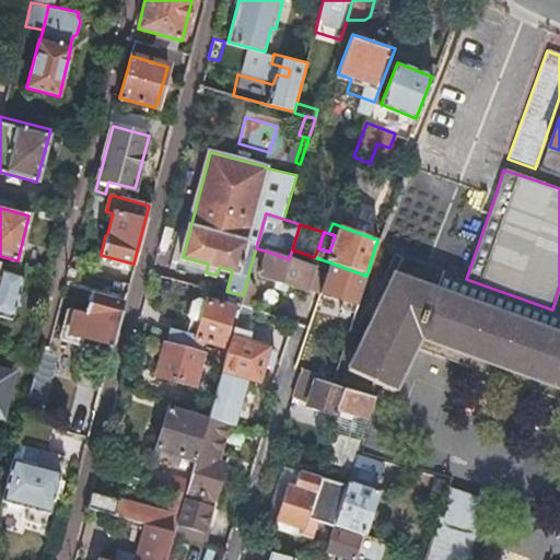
[(256,248),(254,255),(266,259),(268,252),(256,248)]
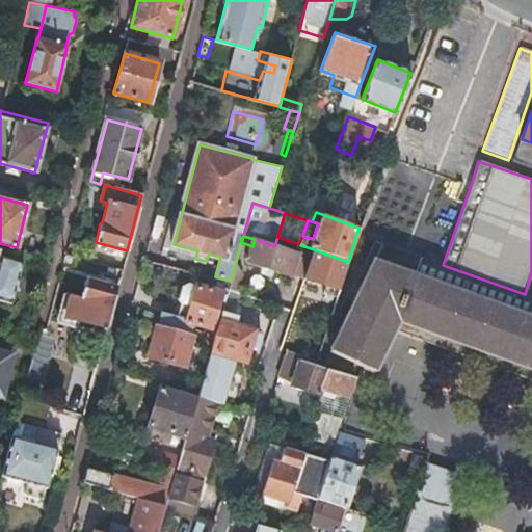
[(255,239),(253,246),(247,260),(290,275),(297,255),(274,246),(255,239)]
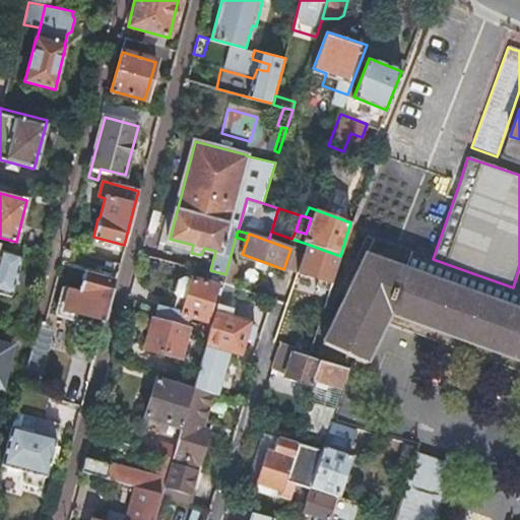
[(427,257),(388,242),(372,237),(323,343),(354,352),(368,358),(388,314),(519,360),(519,289),(513,287),(433,259),(427,257)]
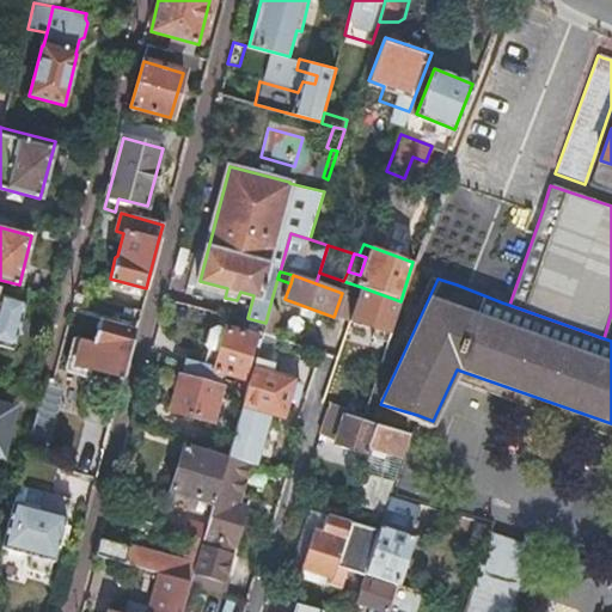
[(401,301),(361,287),(350,320),(375,329),(372,337),(387,343),(391,334),(401,301)]
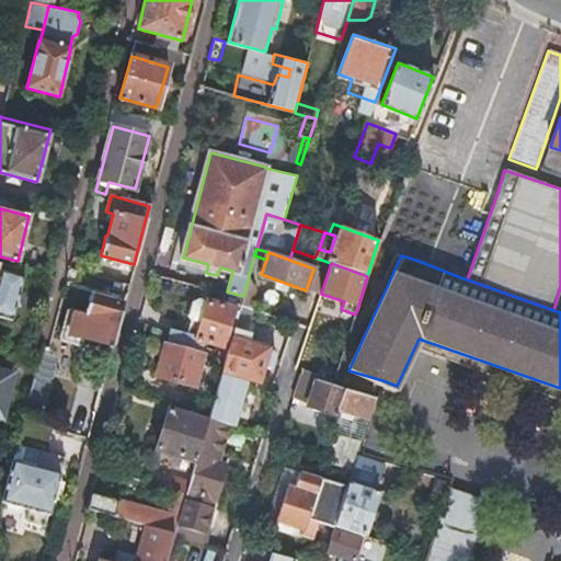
[(0,316),(12,319),(15,308),(16,309),(22,289),(21,288),(23,276),(0,268),(0,316)]
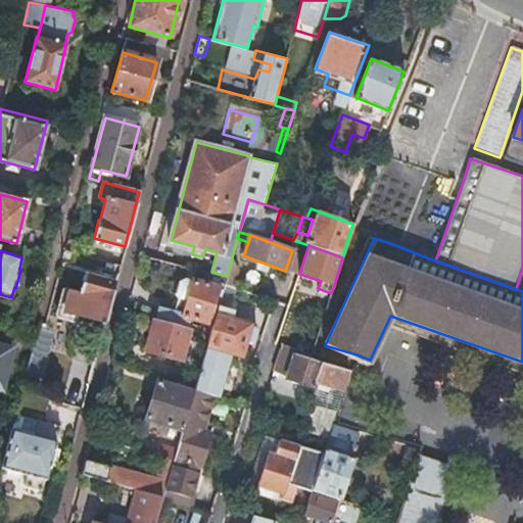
[(231,260),(227,276),(225,283),(233,286),(240,266),(232,256),(231,260)]
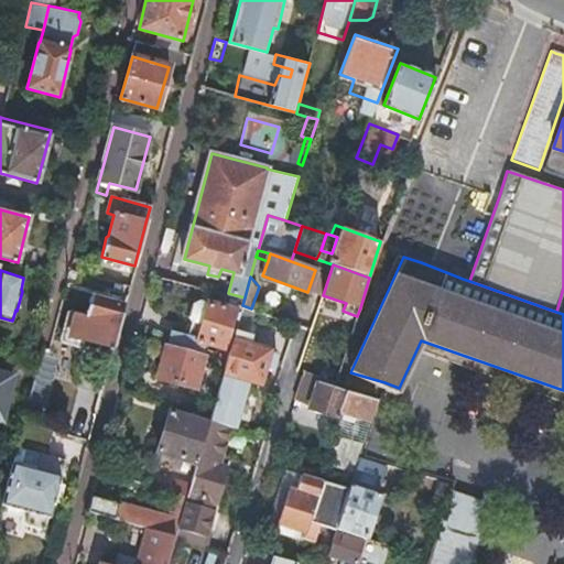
[(228,293),(213,289),(209,302),(198,299),(193,301),(188,315),(191,320),(187,333),(199,336),(198,340),(206,343),(226,348),(235,321),(238,321),(242,305),(245,297),(228,293)]
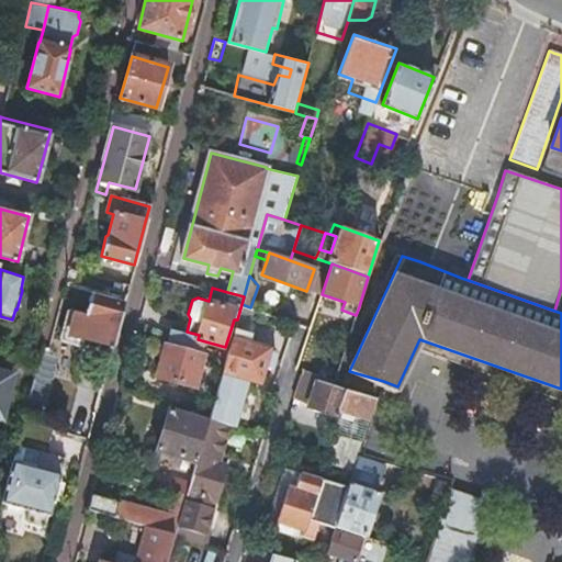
[(108,363),(124,303),(93,295),(90,298),(86,315),(71,312),(68,313),(62,339),(63,340),(78,345),(80,344),(81,339),(104,345),(103,350),(102,350),(99,361),(108,363)]
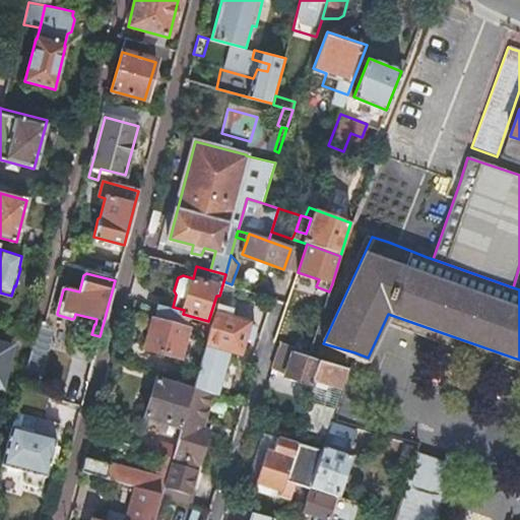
[(157,303),(153,317),(154,317),(159,319),(182,325),(184,326),(187,326),(190,316),(183,314),(184,310),(173,307),(157,303)]
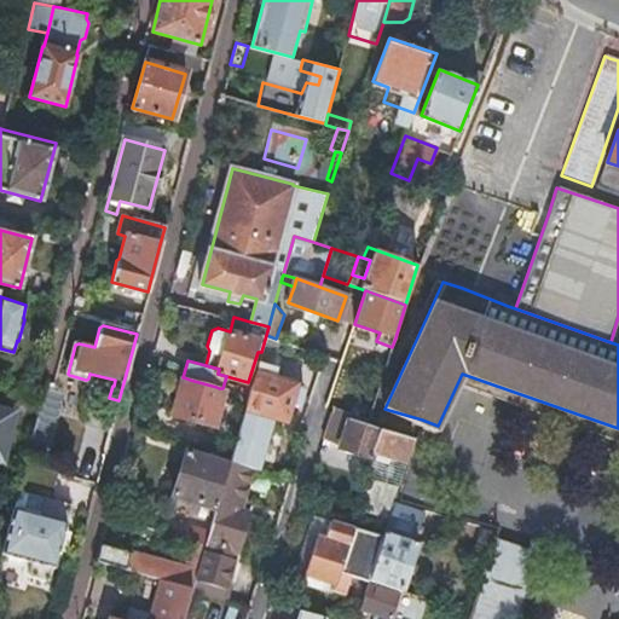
[(244,410),(232,452),(230,461),(255,469),(256,469),(271,417),(285,422),(290,404),(299,406),(304,387),(275,377),(278,366),(258,362),(248,397),(244,410)]
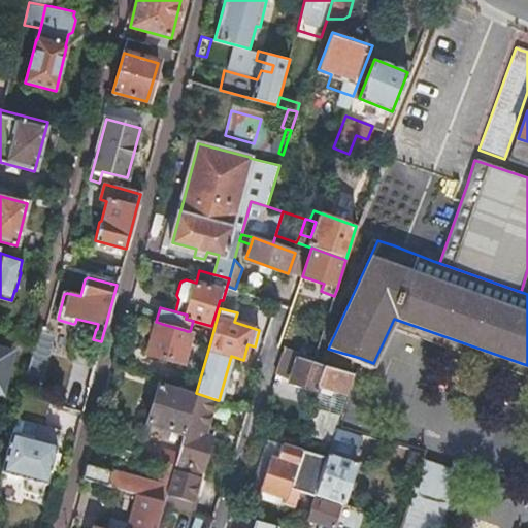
[(157,322),(156,322),(145,354),(177,362),(187,331),(185,330),(162,324),(157,322)]
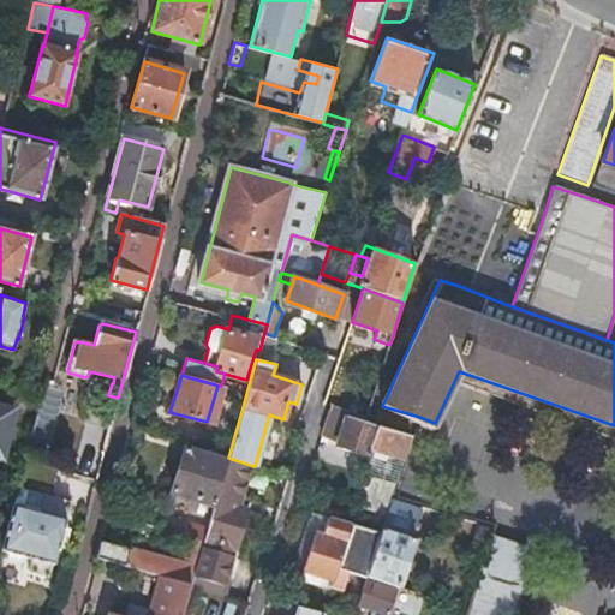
[(118,405),(48,381),(27,461),(95,481),(118,405)]
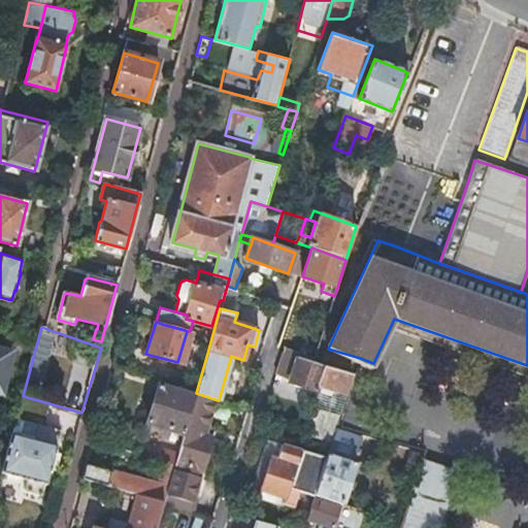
[(303,342),(300,352),(315,357),(318,348),(303,342)]
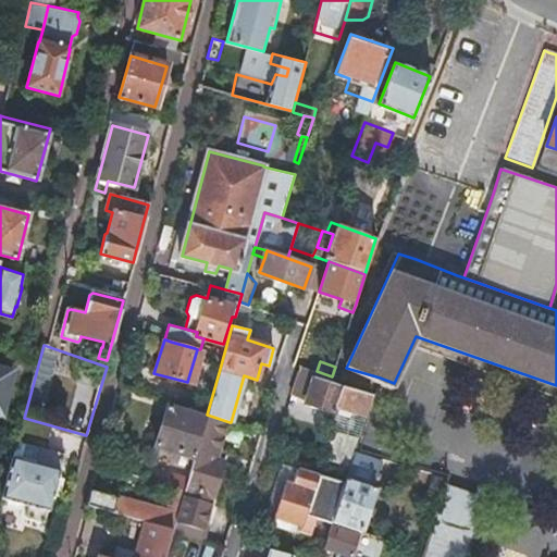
[(0,418),(5,419),(17,369),(0,364),(0,418)]
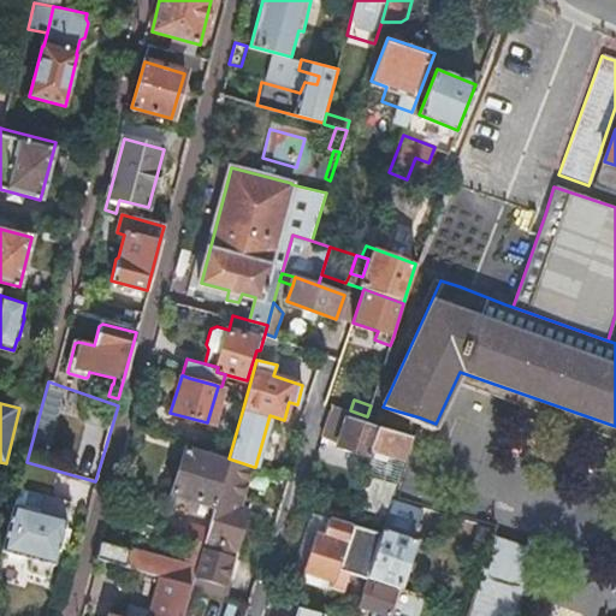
[(350,410),(333,406),(331,413),(365,424),(367,416),(350,410)]
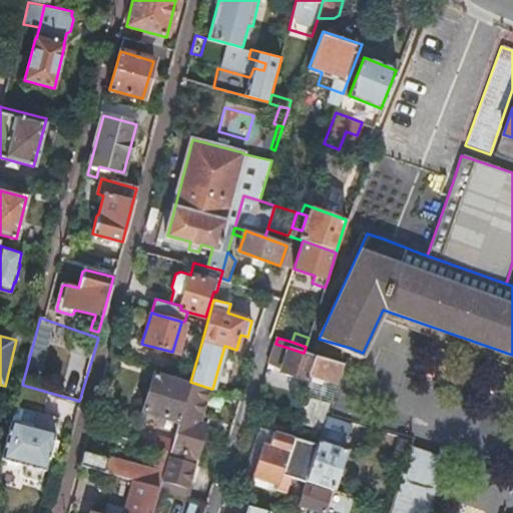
[(304,353),(276,344),(270,363),(283,370),(283,373),(308,381),(310,377),(337,386),(343,365),(313,356),(304,353)]
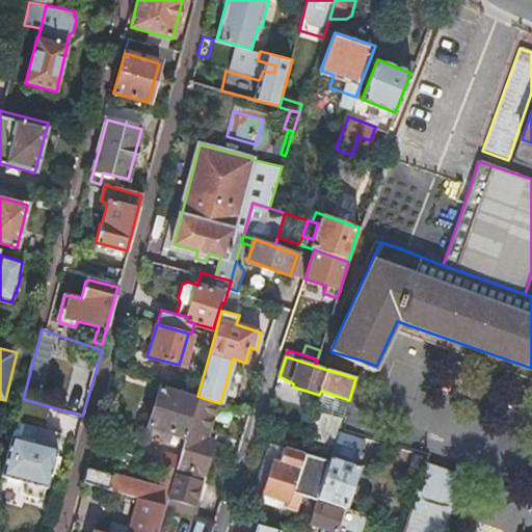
[(185,437),(196,400),(159,390),(149,426),(180,435),(185,437)]
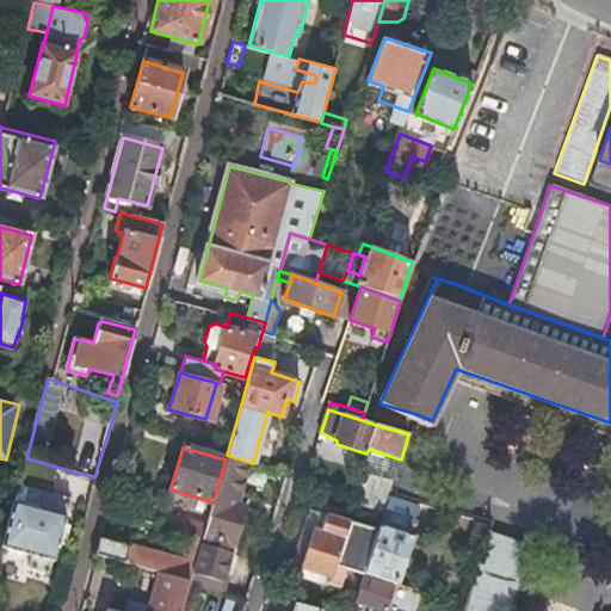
[(203,537),(192,573),(222,581),(246,505),(240,503),(242,495),(252,463),(227,455),(226,460),(213,503),(208,519),(203,536),(203,537)]
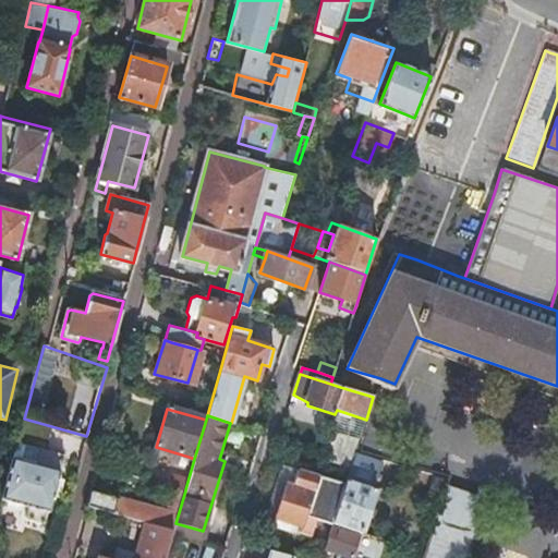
[(335,432),(327,455),(327,456),(352,464),(356,450),(359,444),(360,439),(335,432)]
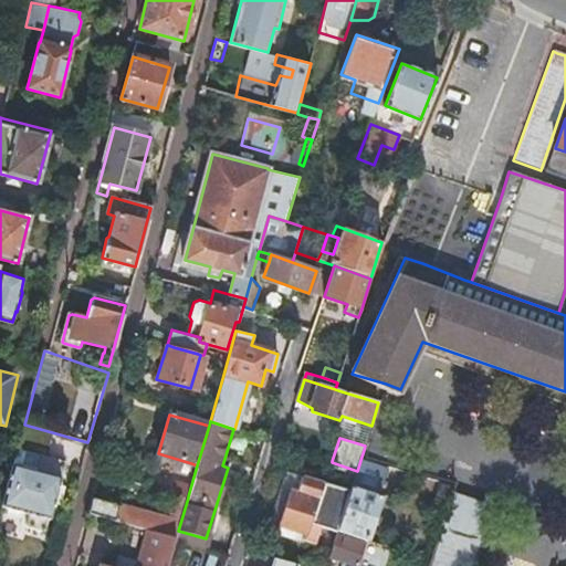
[(10,471),(1,505),(29,513),(27,524),(28,526),(42,530),(44,530),(48,517),(49,517),(52,506),(59,507),(65,483),(59,482),(64,461),(17,448),(12,464),(10,471)]
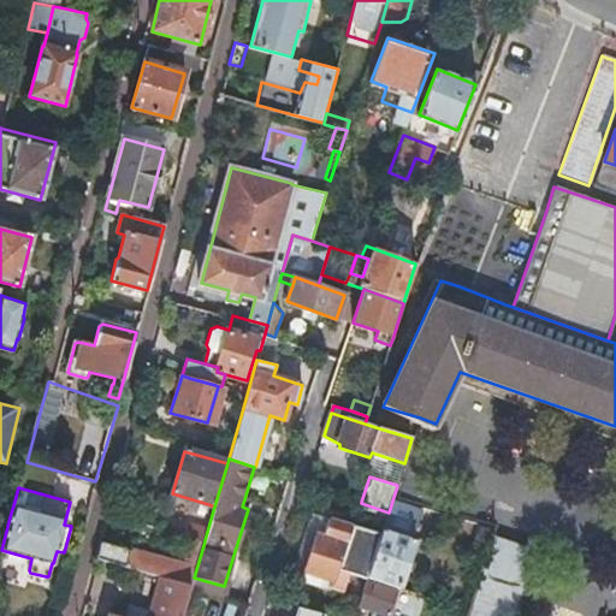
[(394,497),(389,513),(368,576),(400,587),(401,587),(427,508),(394,497)]
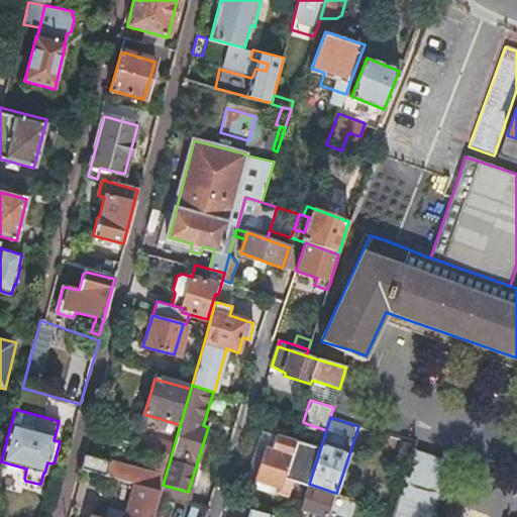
[(171,437),(176,439),(180,425),(175,423),(171,437)]
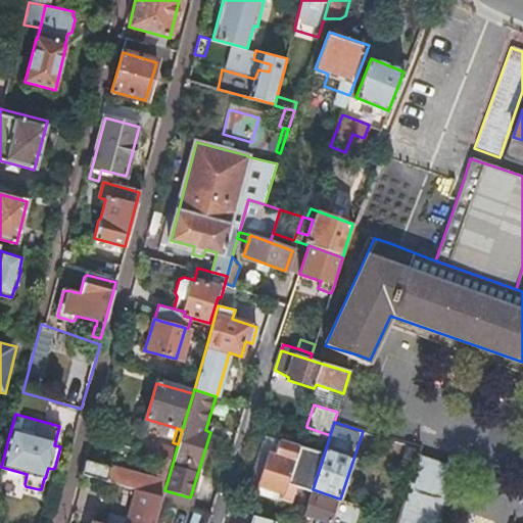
[(284,493),(299,445),(266,433),(248,488),(281,498),(283,492),(284,493)]
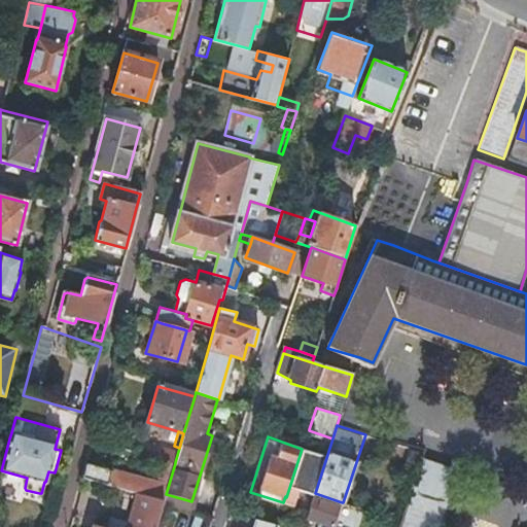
[(143,454),(164,460),(175,463),(175,462),(179,448),(174,446),(148,438),(143,454)]
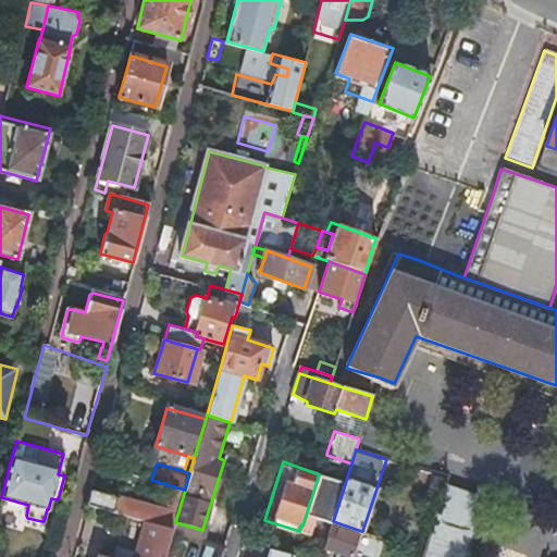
[(465,556),(485,498),(443,484),(426,533),(418,556),(465,556)]
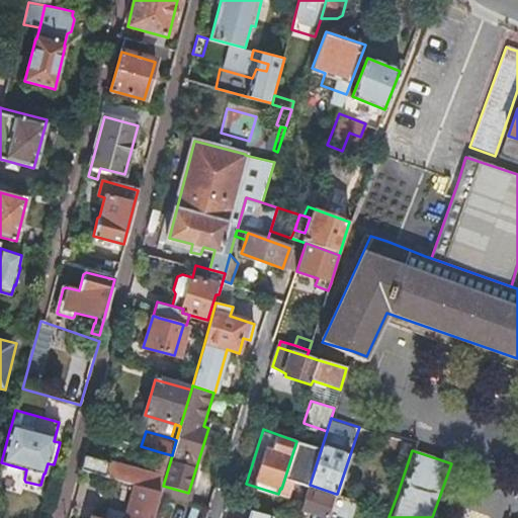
[(135,484),(162,492),(163,486),(172,455),(161,452),(155,473),(110,460),(109,462),(86,455),(82,468),(135,484)]
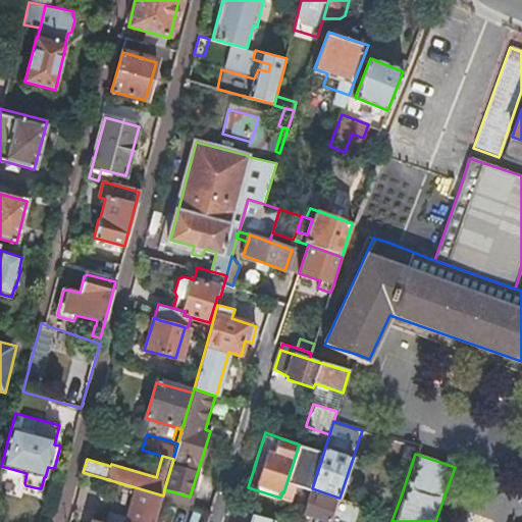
[(155,521),(163,496),(136,487),(126,517),(109,512),(106,521),(155,521)]
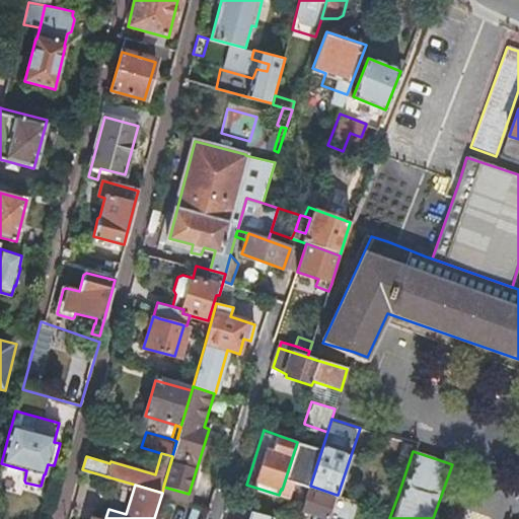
[(310,486),(302,509),(328,518),(337,495),(310,486)]
